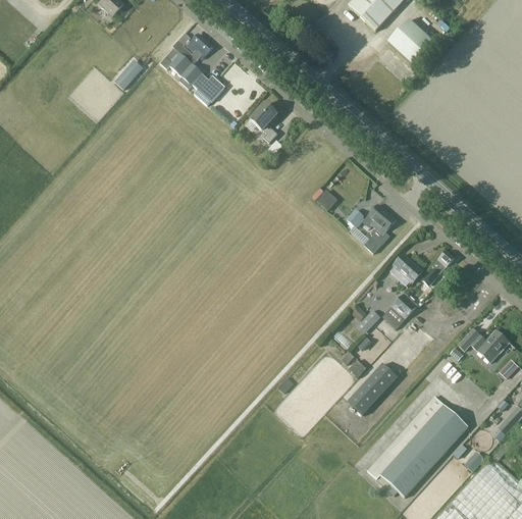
[(112,16),(123,4),(118,0),(100,0),(98,3),(112,16)]
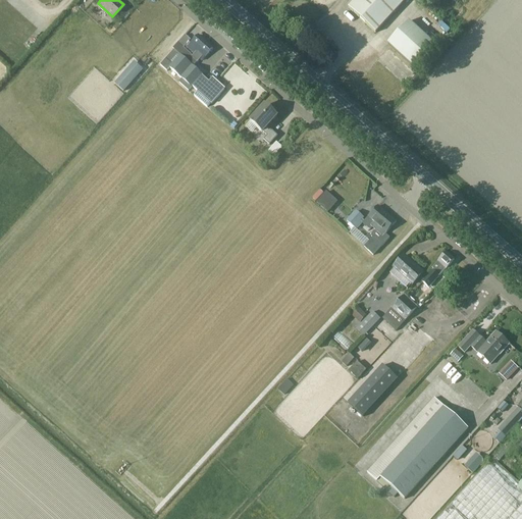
[(352,0),(348,5),(375,31),(403,0),(352,0)]
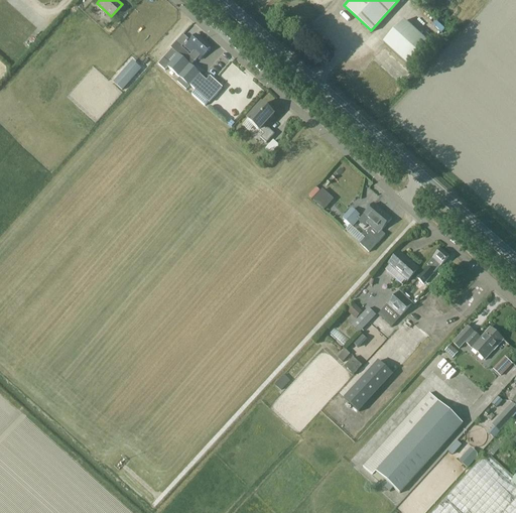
[(430,43),(403,18),(383,40),(410,66),(430,43)]
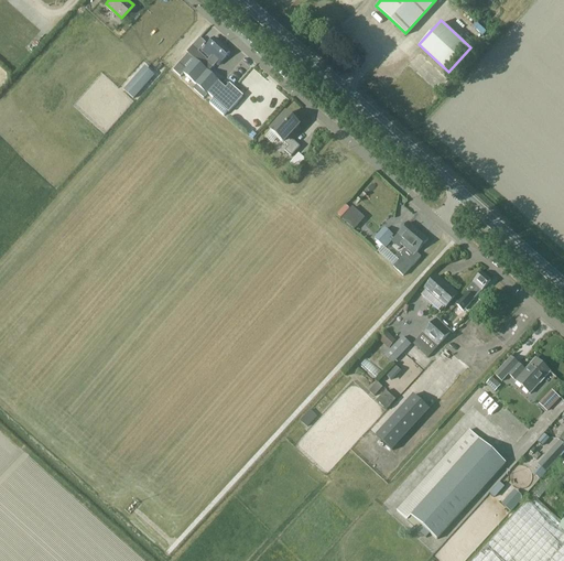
[(204,95),(207,90),(228,110),(242,94),(231,84),(228,88),(218,79),(219,78),(208,69),(216,61),(218,63),(229,49),(215,35),(208,42),(206,41),(202,46),(204,49),(203,49),(210,55),(208,57),(192,43),(187,49),(187,51),(176,64),(181,69),(183,66),(185,68),(184,69),(197,82),(194,86),(204,95)]
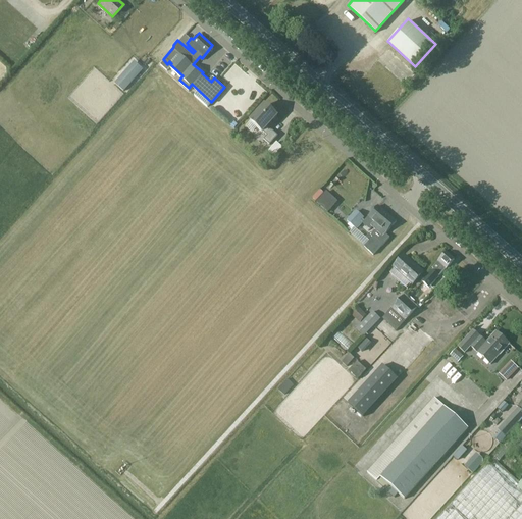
[(123,87),(144,65),(135,57),(114,79),(123,87)]
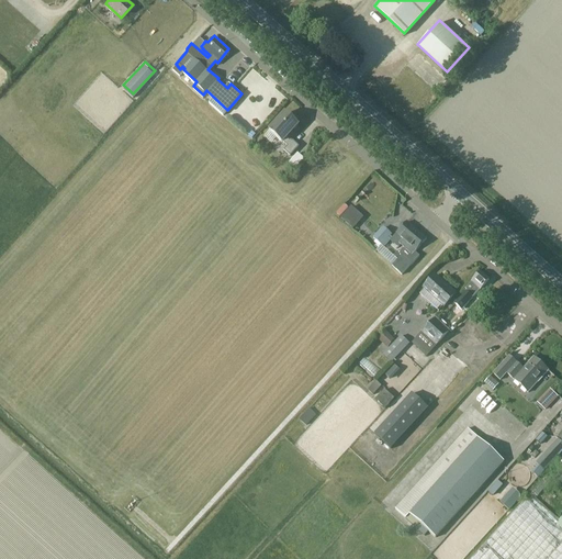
[(299,122),(285,110),(269,129),(282,140),(288,144),(283,147),(290,154),(299,144),(292,137),(292,138),(288,134),(299,122)]
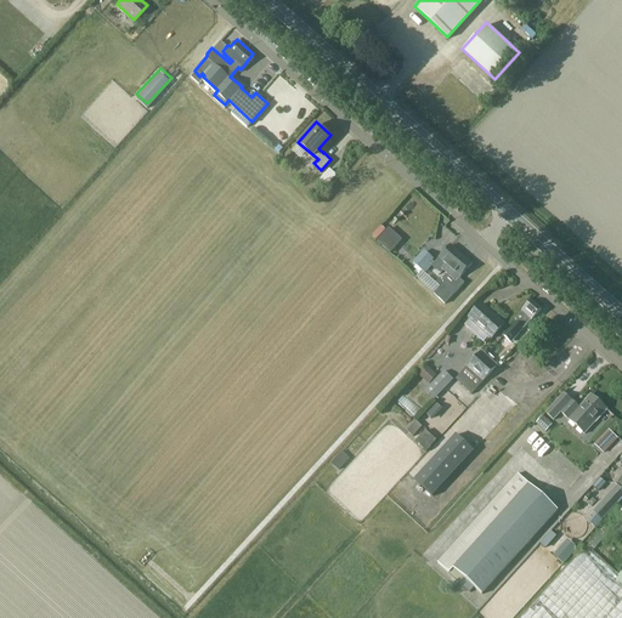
[(327,164),(321,177),(331,182),(337,169),(327,164)]
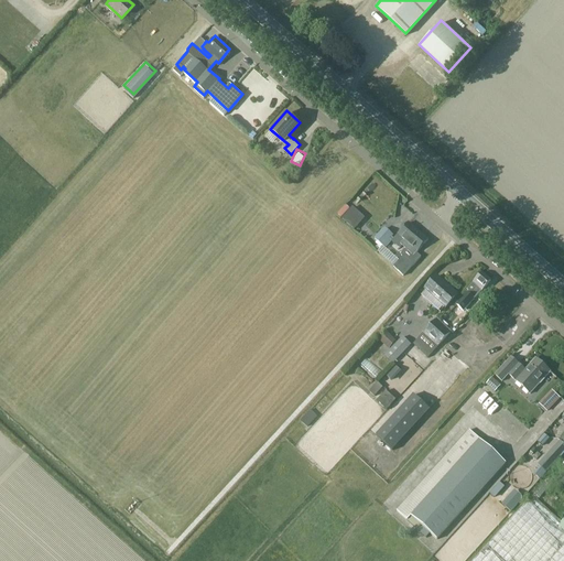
[(348,198),(338,209),(355,225),(365,215),(348,198)]
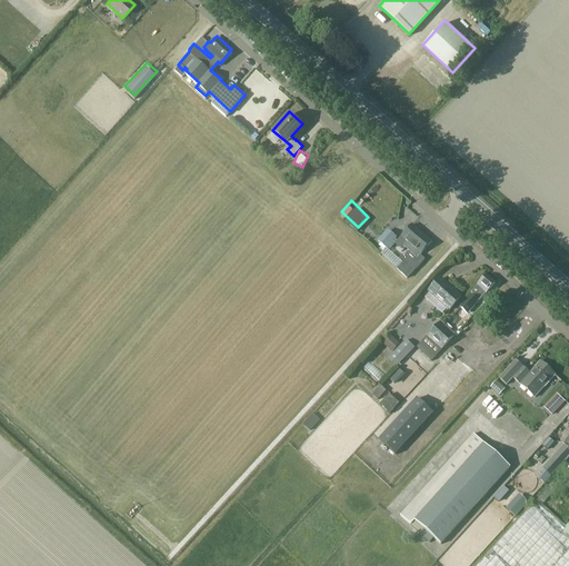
[(418,255),(432,239),(412,221),(401,232),(408,239),(405,244),(418,255)]
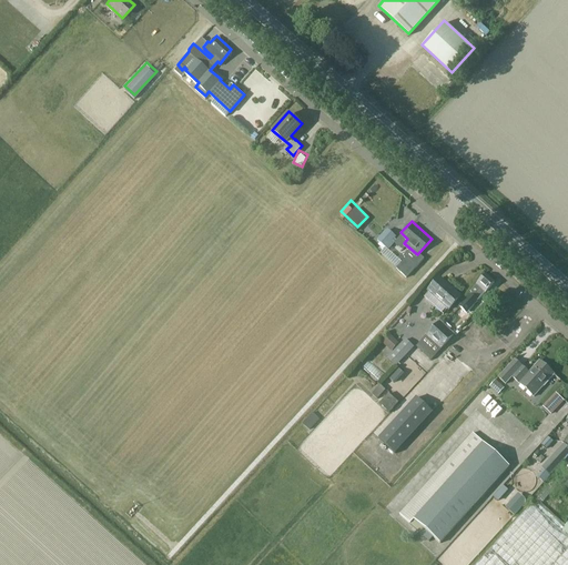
[(406,254),(396,264),(406,274),(416,264),(406,254)]
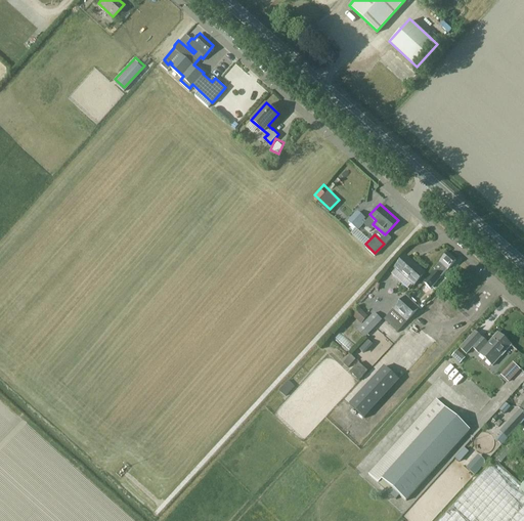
[(438,260),(446,268),(447,268),(456,258),(447,250),(438,260)]
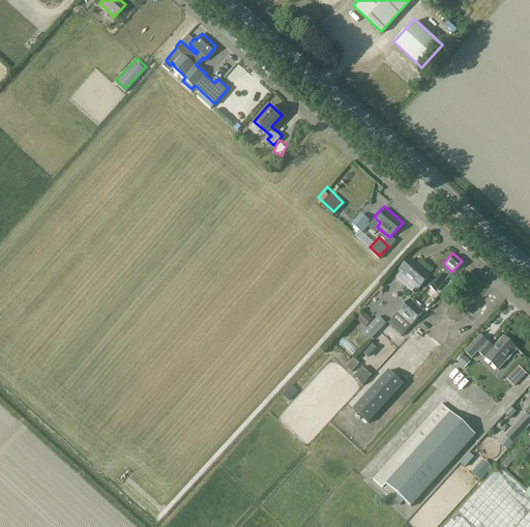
[(400,270),(417,286),(418,287),(431,273),(411,257),(399,269),(400,270)]
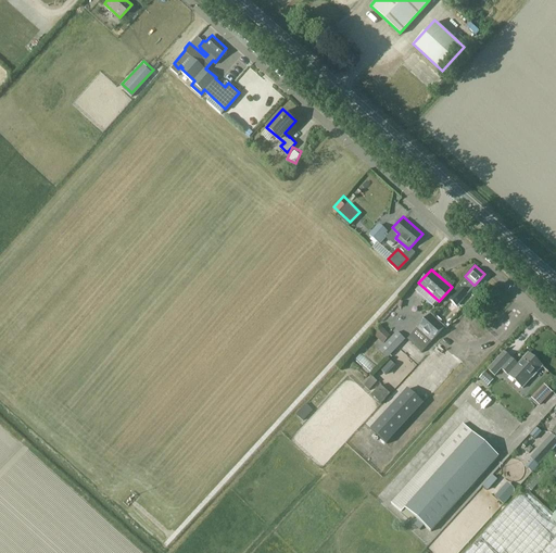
[(462,284),(460,285),(449,298),(457,304),(468,291),(474,285),(465,276),(460,283),(462,284)]
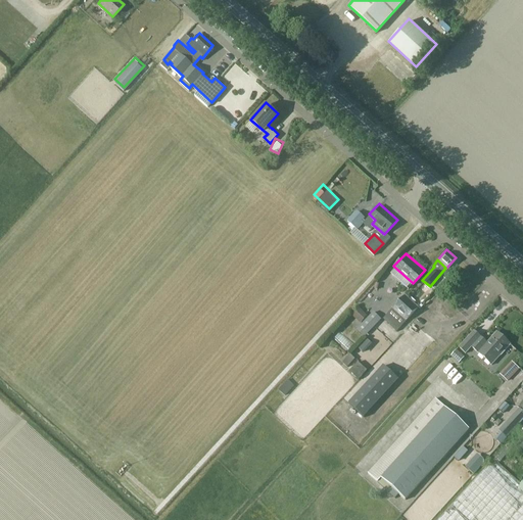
[(412,282),(394,267),(390,271),(408,286),(412,282)]
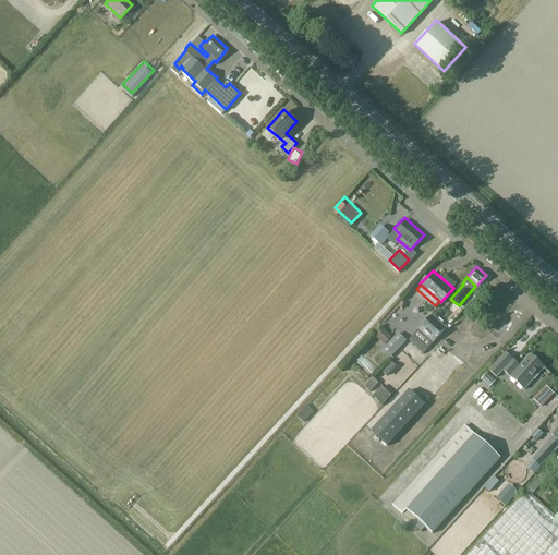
[(447,326),(441,322),(444,320),(438,314),(436,316),(433,312),(409,338),(423,351),(447,326)]
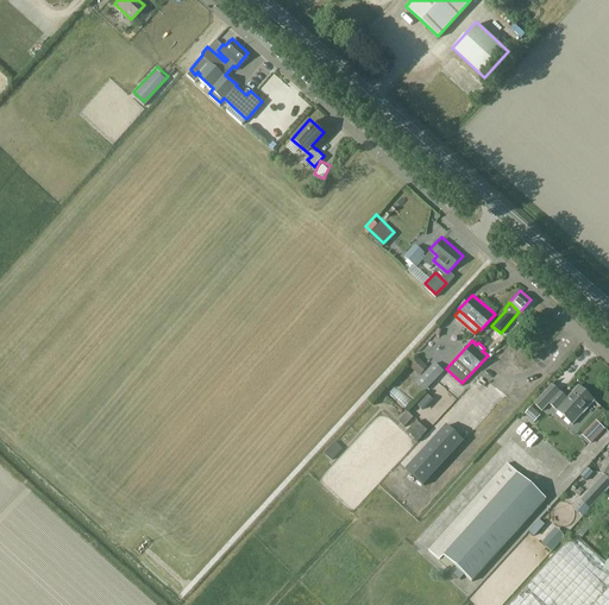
[(420,372),(428,364),(420,354),(412,363),(420,372)]
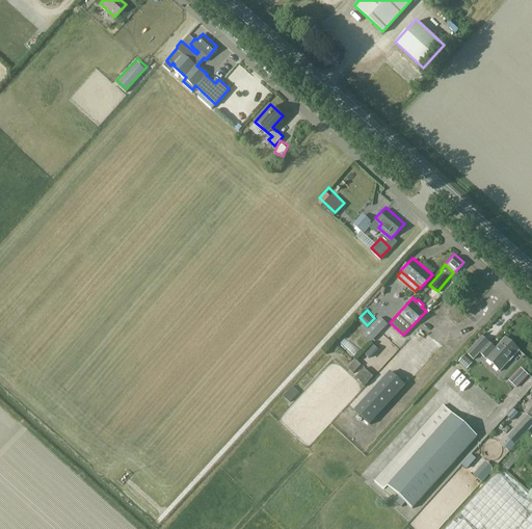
[(363,331),(370,339),(390,322),(381,314),(363,331)]
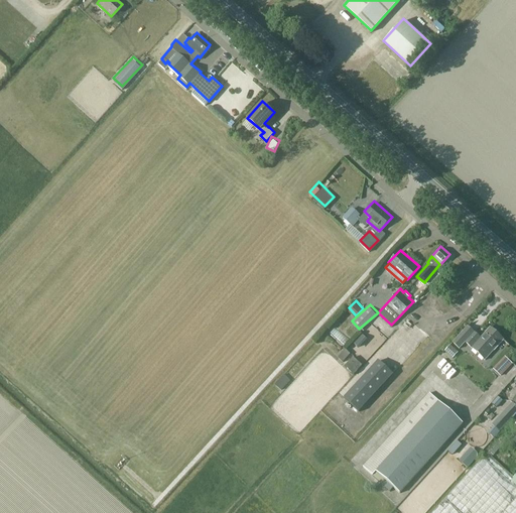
[(362,359),(386,334),(371,319),(346,344),(362,359)]
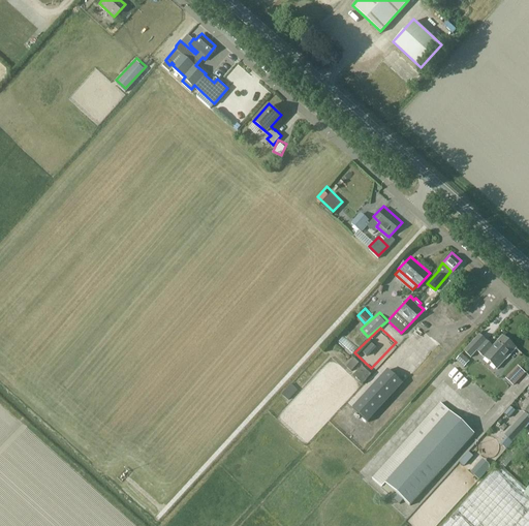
[(497,367),(518,346),(504,334),(491,348),(484,341),(486,338),(479,333),(464,349),(470,354),(477,348),(497,367)]
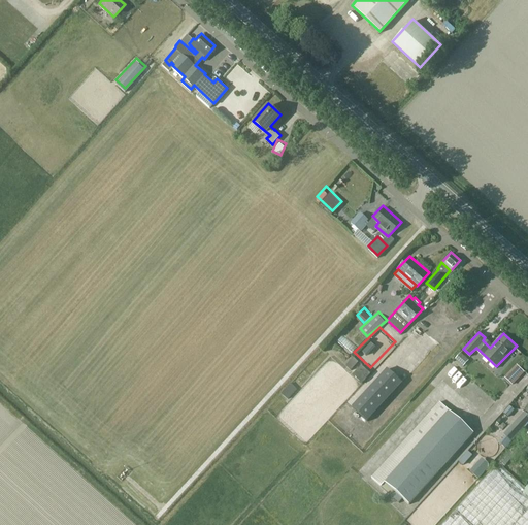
[(455,356),(463,363),(470,356),(462,349),(455,356)]
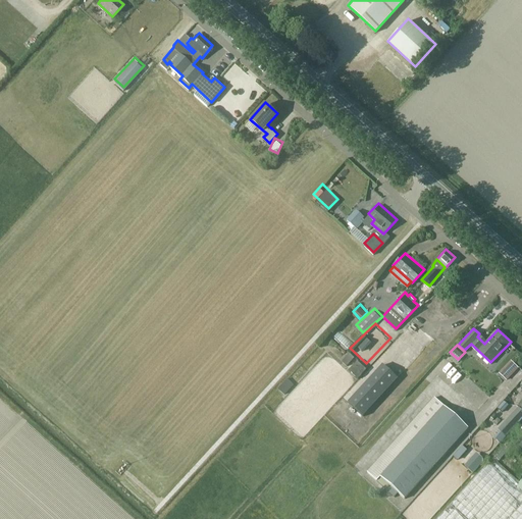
[(350,350),(342,359),(359,375),(367,366),(350,350)]
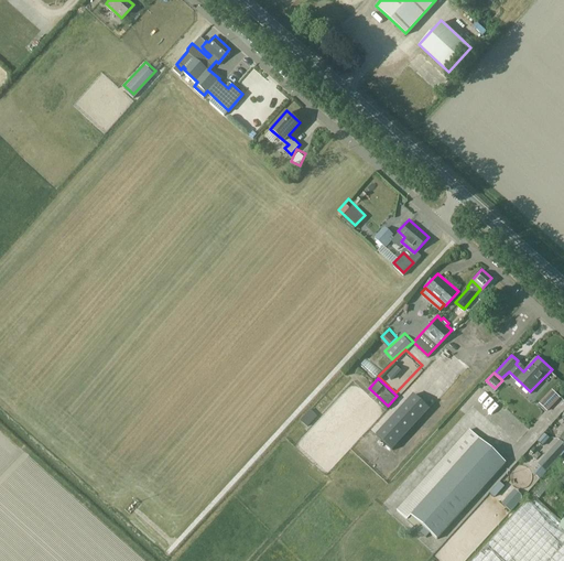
[(553,385),(539,399),(548,408),(562,394),(553,385)]
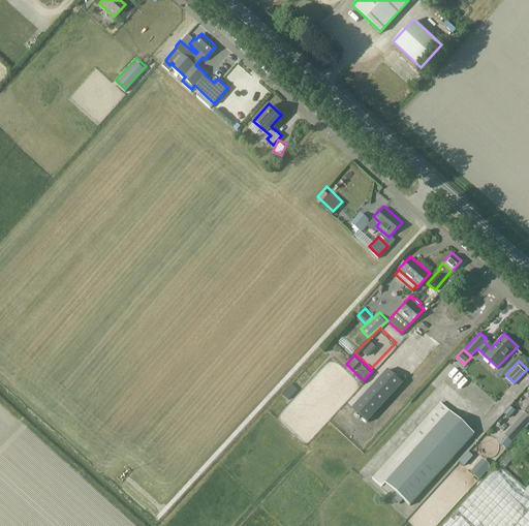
[(403,381),(387,368),(352,406),(368,420),(403,381)]
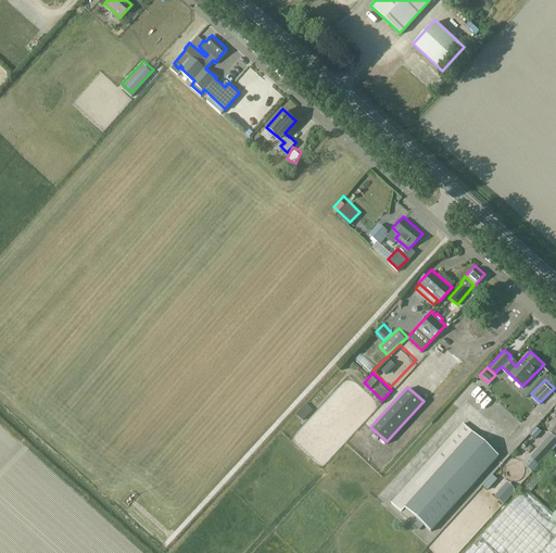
[(297,411),(304,417),(314,405),(306,399),(297,411)]
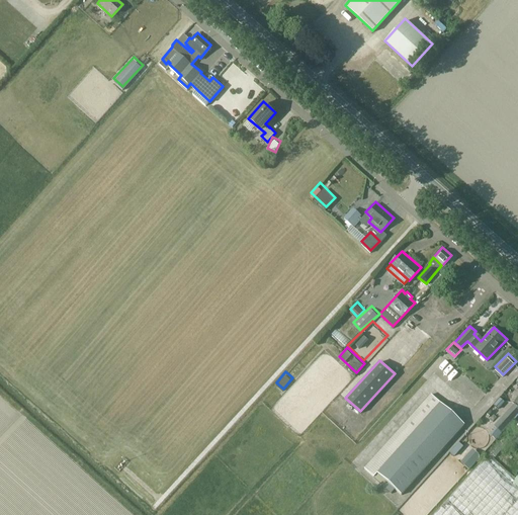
[(465,422),(440,400),(431,392),(365,466),(374,475),(378,469),(403,492),(465,422)]
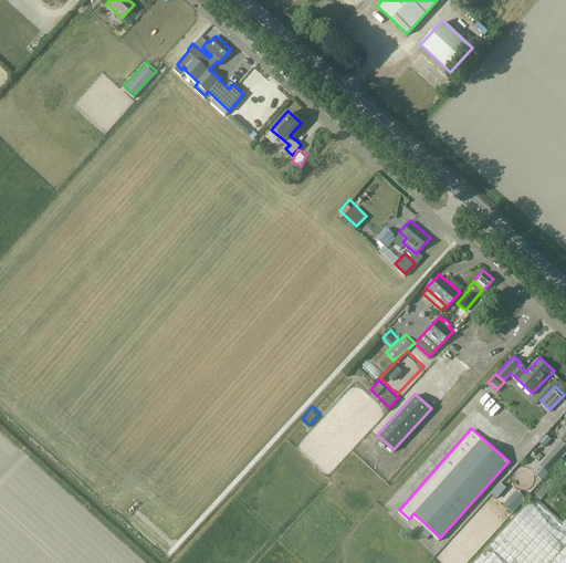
[(499,496),(506,483),(501,480),(493,492),(499,496)]
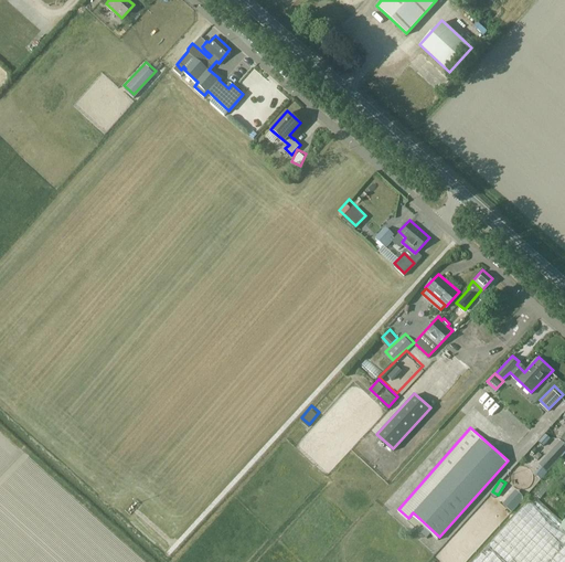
[(564,561),(564,518),(563,520),(534,494),(470,561),(564,561)]
